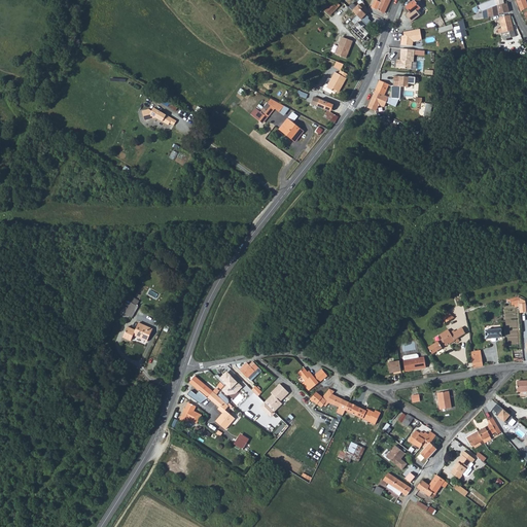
[(328,6),(332,2),(330,0),(324,0),(320,4),(325,9),(328,6)]
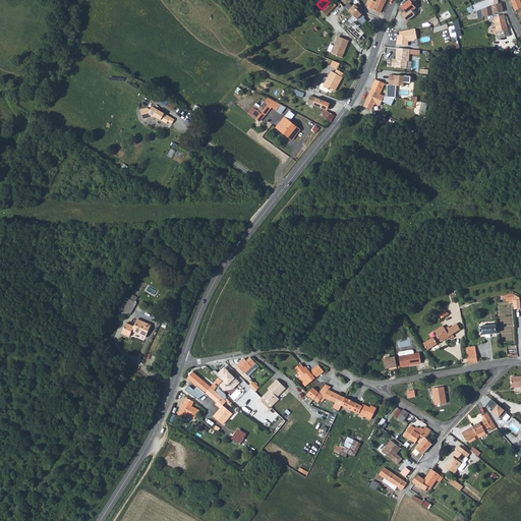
[(372,10),(377,2),(371,0),(368,8),(372,10)]
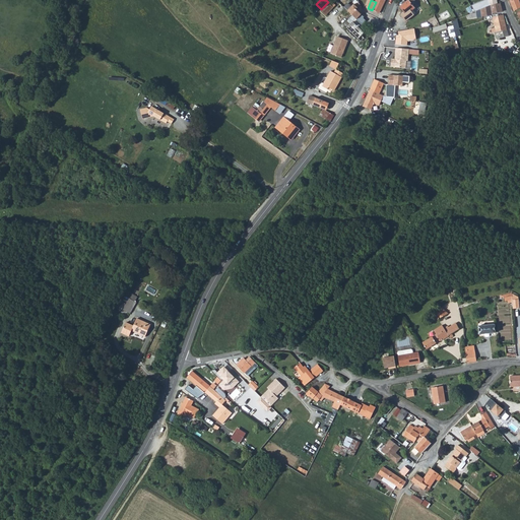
[(372,10),(380,13),(385,0),(376,0),(376,2),(372,10)]
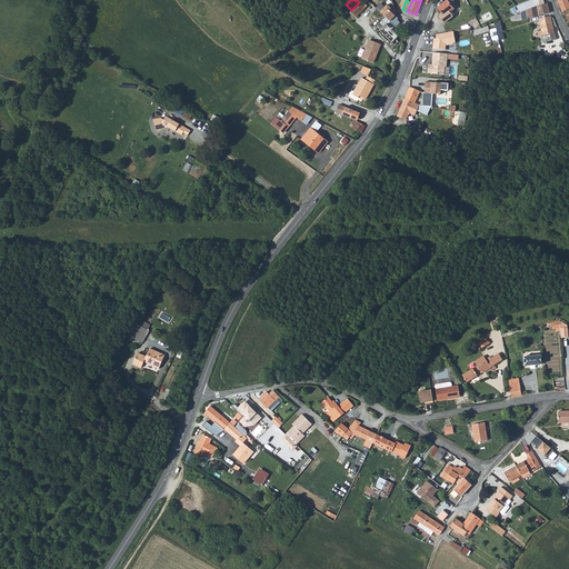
[(446,0),(438,7),(442,12),(439,15),(439,17),(443,23),(453,16),(450,12),(455,9),(450,5),(453,1),(452,0),(446,0)]
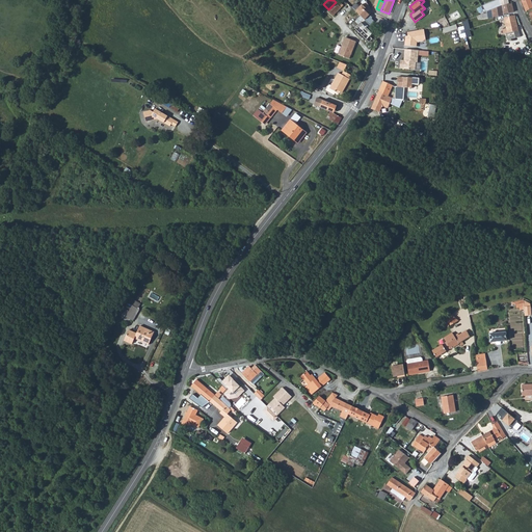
[(487,12),(497,8),(504,5),(510,4),(509,0),(497,0),(484,5),(487,12)]
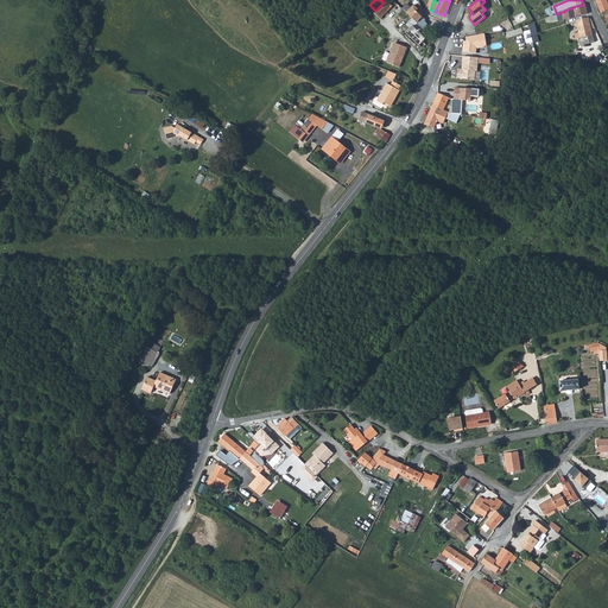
[(596,0),(602,12),(607,10),(607,2),(607,0),(596,0)]
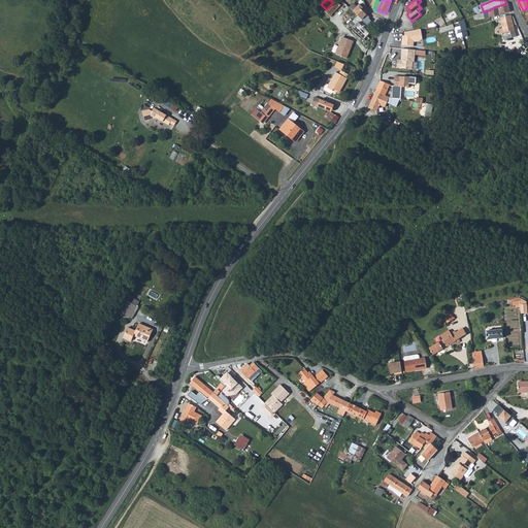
[(326,9),(331,15),(339,7),(333,2),(329,6),(326,9)]
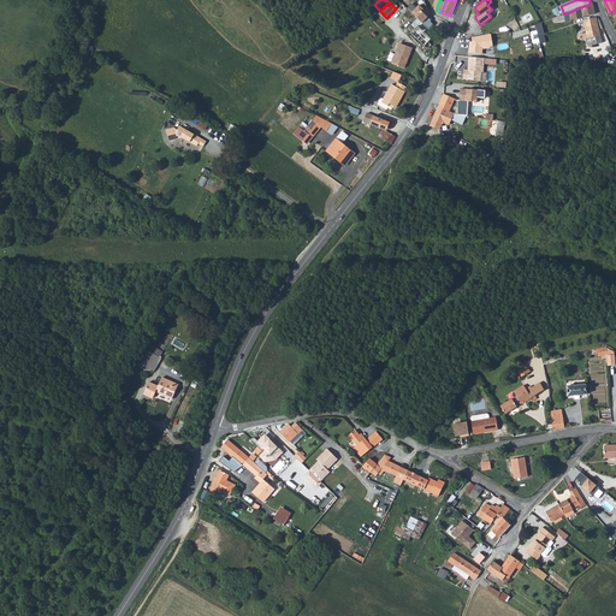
[(409,10),(425,25),(428,22),(427,21),(433,15),(426,3),(422,7),(421,6),(418,9),(414,5),(409,10)]
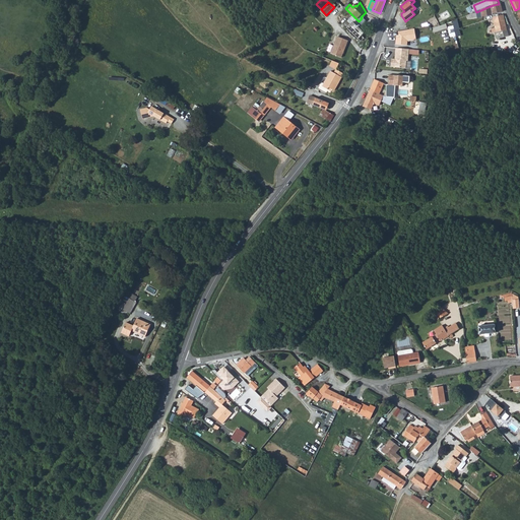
[(485,8),(486,10),(477,12),(478,18),(494,14),(495,17),(505,15),(502,3),(499,4),(493,5),(485,8)]
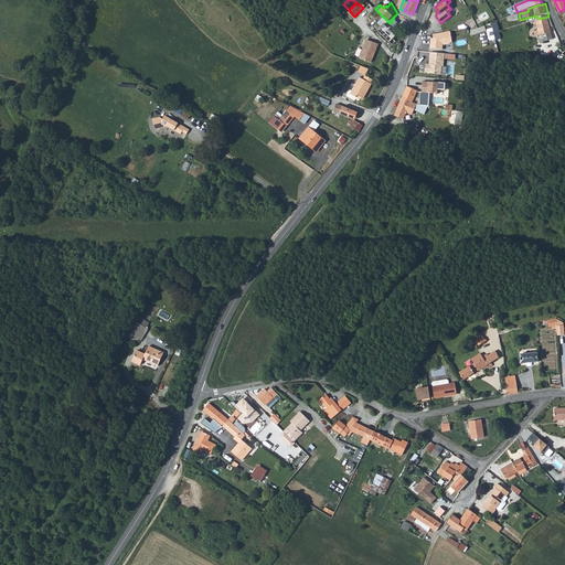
[(536,20),(539,29),(537,29),(542,45),(555,42),(552,33),(548,17),(537,19),(536,20)]
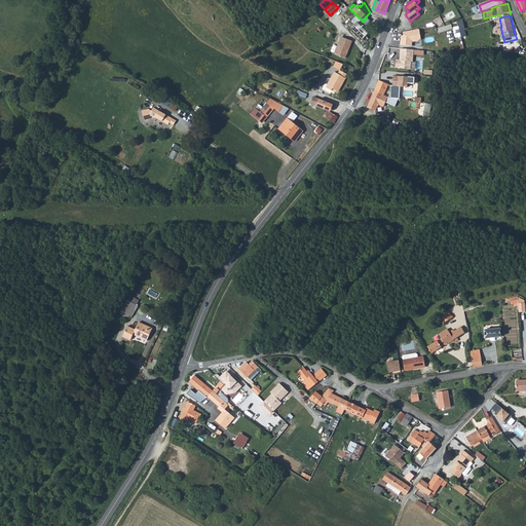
[(355,40),(359,42),(361,44),(370,35),(368,34),(369,33),(357,21),(349,28),(359,37),(355,40)]
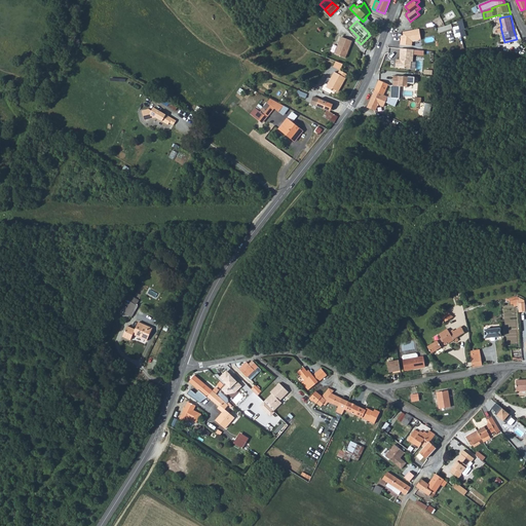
[(368,26),(373,30),(377,25),(372,21),(368,26)]
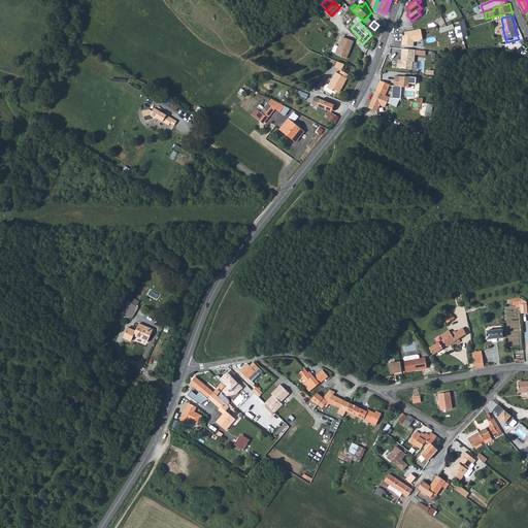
[(422,29),(404,32),(405,36),(402,37),(401,45),(415,46),(415,42),(424,40),(422,29)]
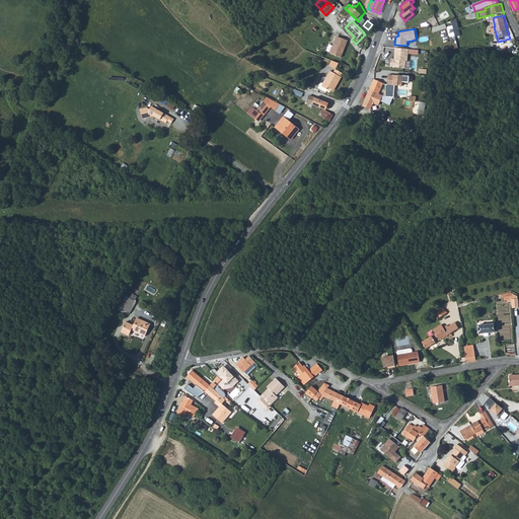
[(337,36),(330,54),(342,58),(348,42),(337,36)]
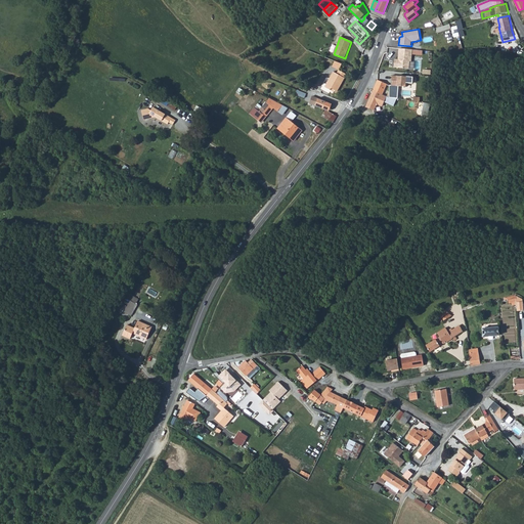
[(410,53),(409,61),(411,61),(412,49),(399,48),(398,52),(410,53)]
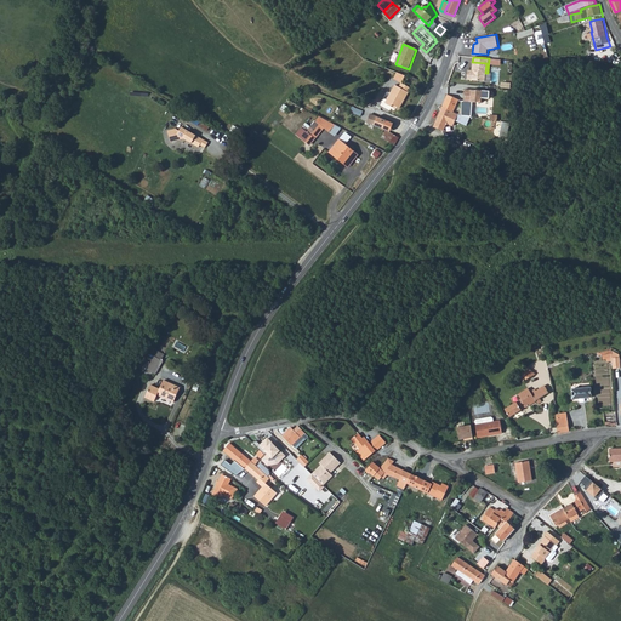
[(486,63),(472,62),(472,70),(471,73),(467,72),(467,80),(484,81),(485,73),(486,63)]
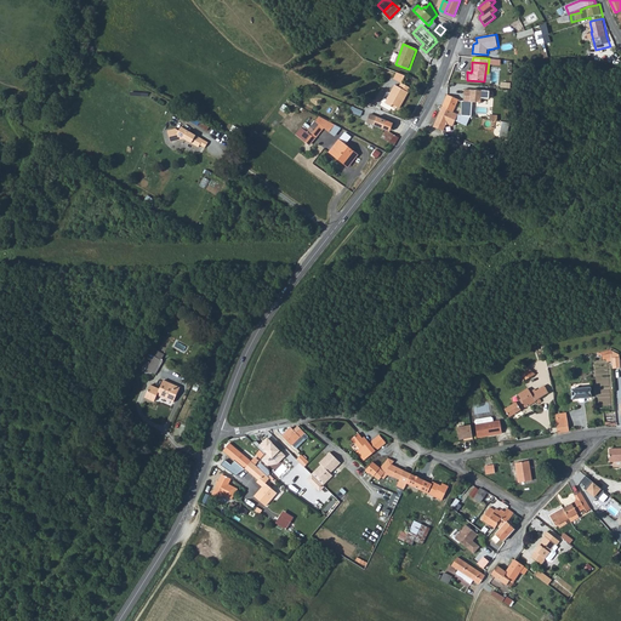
[(394,79),(403,81),(405,74),(397,72),(394,79)]
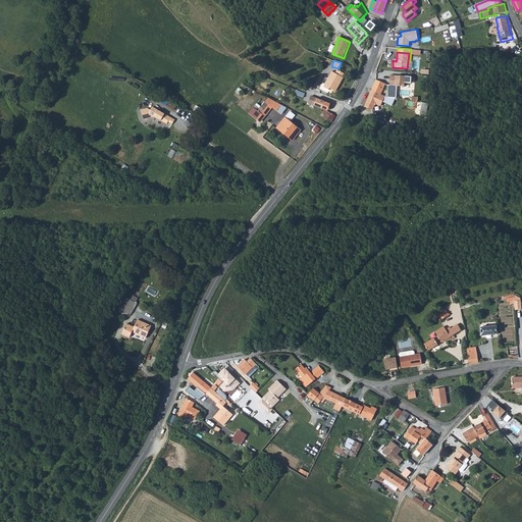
[(329,91),(331,89),(333,91),(336,92),(341,84),(340,83),(342,77),(344,79),(346,74),(338,70),(336,74),(332,72),(324,88),(329,91)]
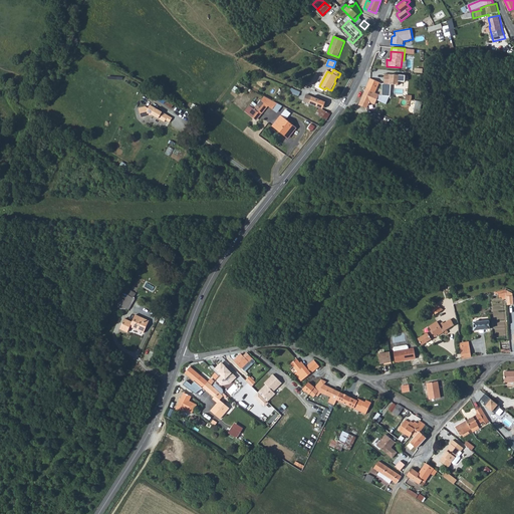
[(405,75),(384,73),(384,78),(390,78),(390,83),(391,84),(398,84),(399,80),(405,81),(405,75)]
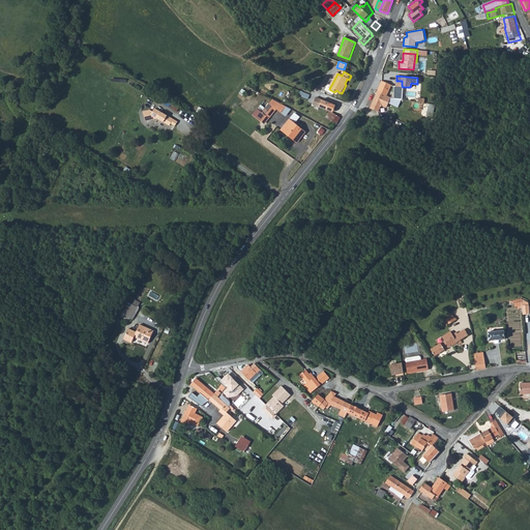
[(382,80),(380,85),(389,89),(391,84),(382,80)]
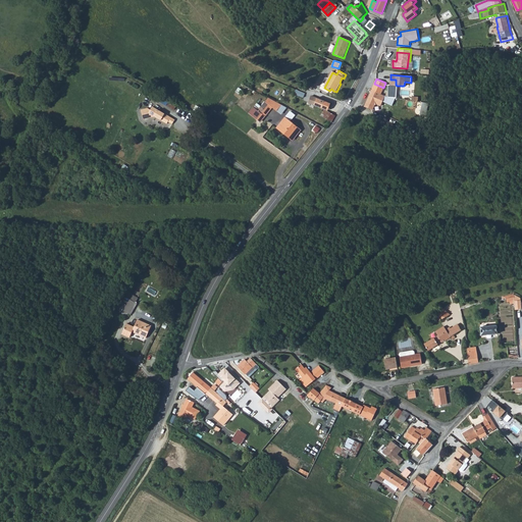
[(364,107),(373,110),(375,106),(378,107),(382,97),(380,96),(383,88),(374,84),(364,107)]
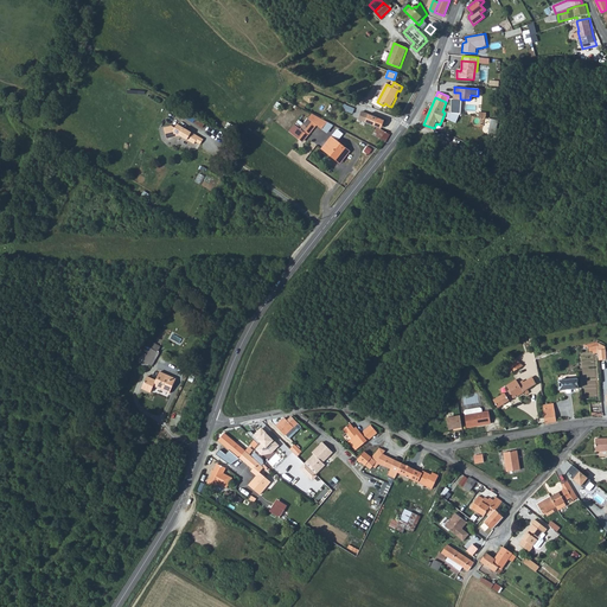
[(460,98),(453,98),(452,98),(452,113),(461,114),(461,100),(460,98)]
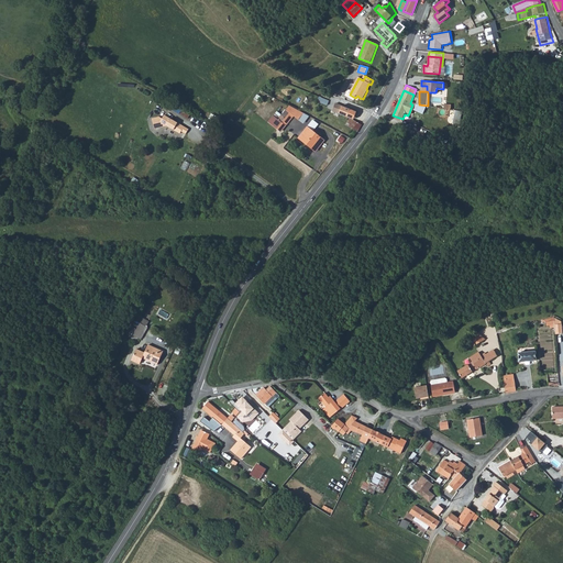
[(340,113),(350,117),(353,110),(342,106),(340,113)]
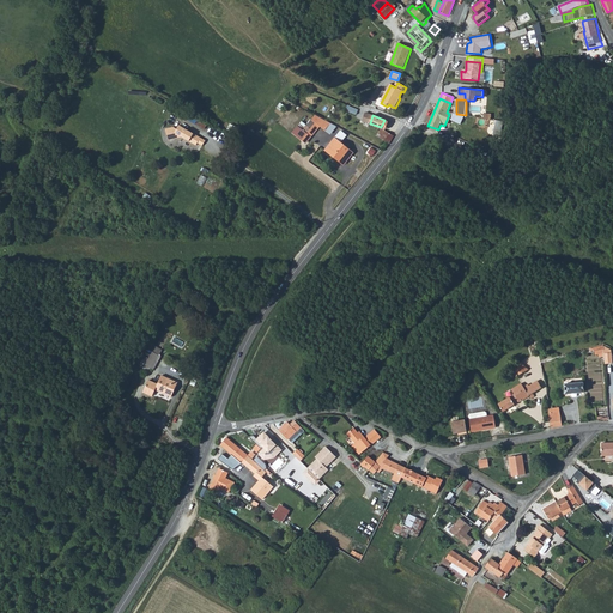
[(319,128),(323,132),(329,125),(314,116),(305,128),(305,127),(302,132),(297,128),(291,137),(304,145),(307,145),(319,128)]
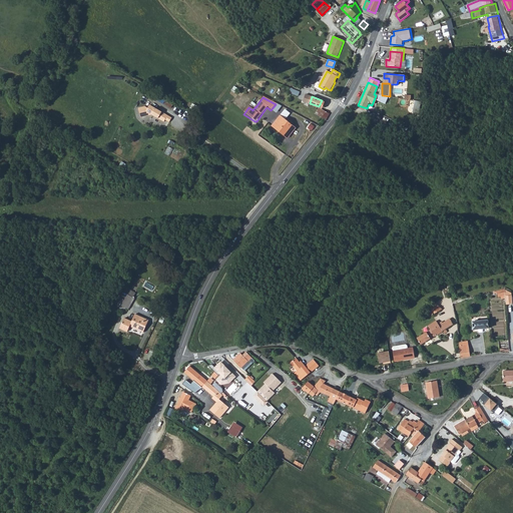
[(325,101),(322,108),(320,107),(315,115),(327,119),(335,105),(325,101)]
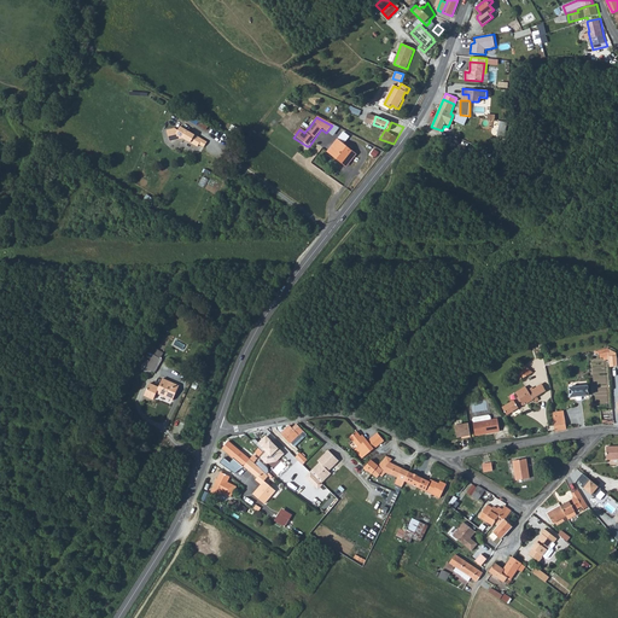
[(181,139),(190,143),(194,134),(186,130),(182,138),(181,139)]
